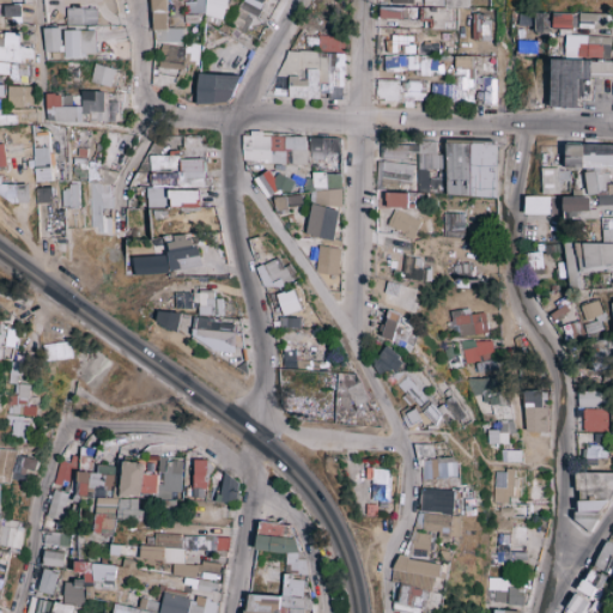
[(202,0),(184,0),(184,12),(204,12),(202,0)]
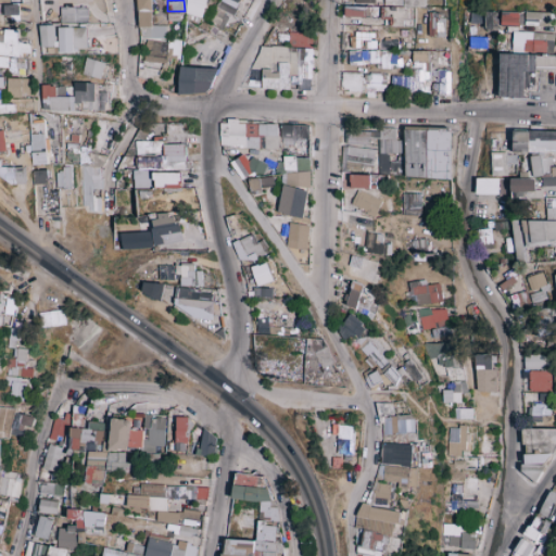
[(186,0),(184,14),(203,17),(205,0),(186,0)]
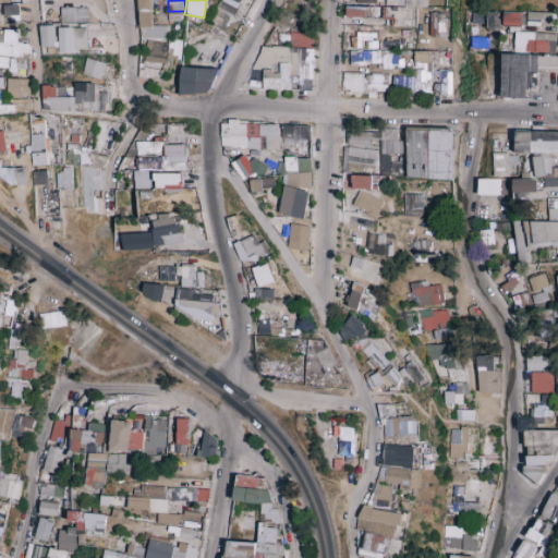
[(235,15),(240,0),(220,0),(218,10),(235,15)]
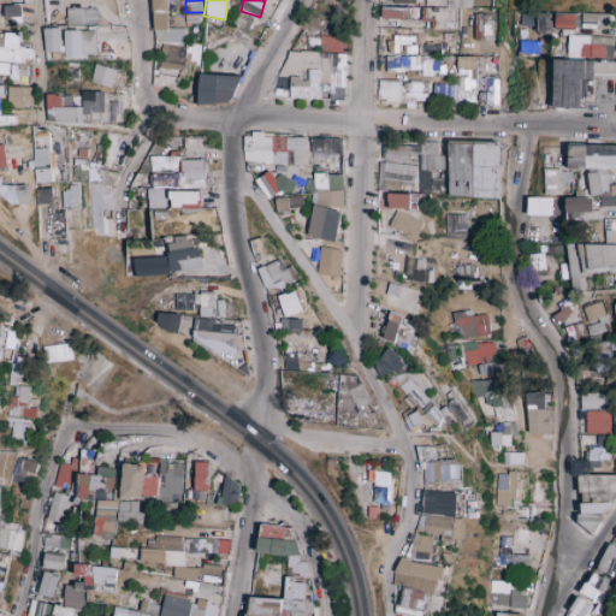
[(4,17),(21,17),(21,6),(4,5),(4,17)]
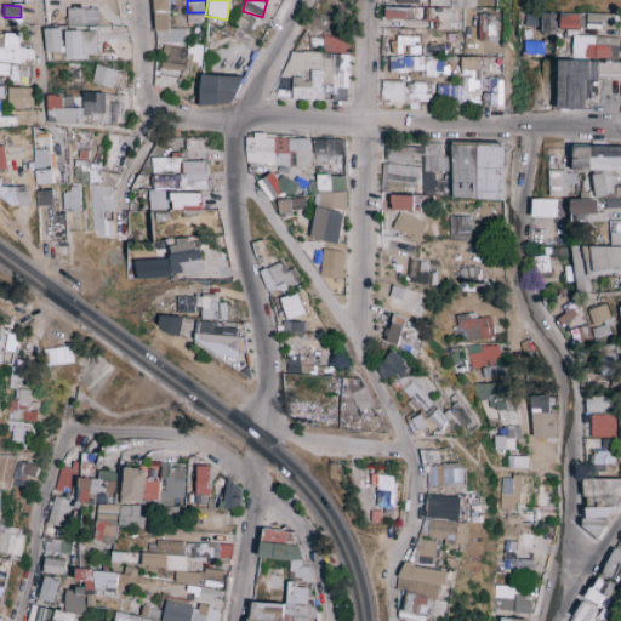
[(66,24),(97,24),(97,9),(67,7),(66,24)]
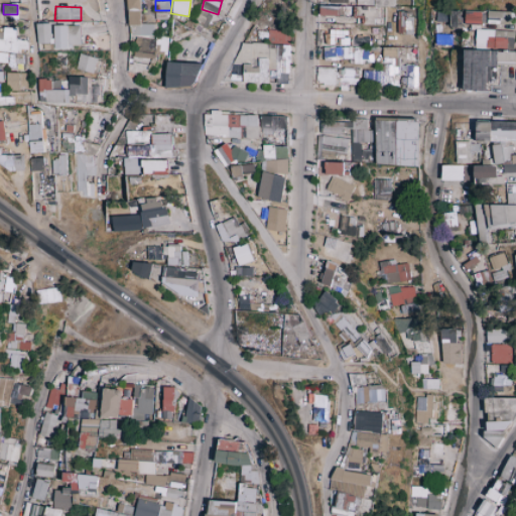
[(366,24),(366,12),(373,12),(373,7),(319,6),(319,17),(341,17),(341,23),(366,24)]
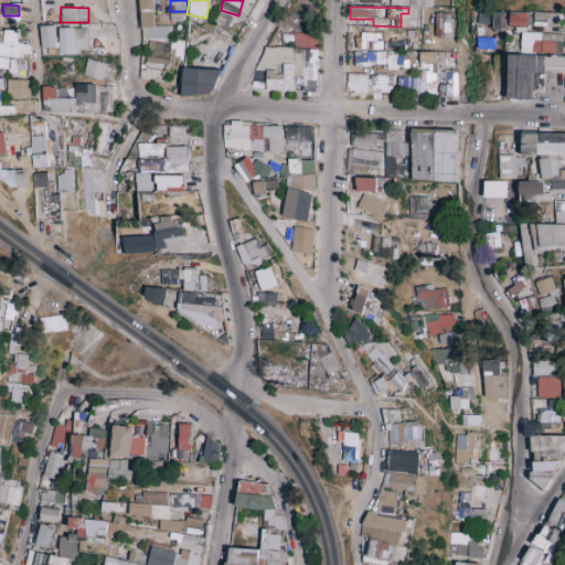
[(210,20),(225,29),(232,18),(216,9),(210,20)]
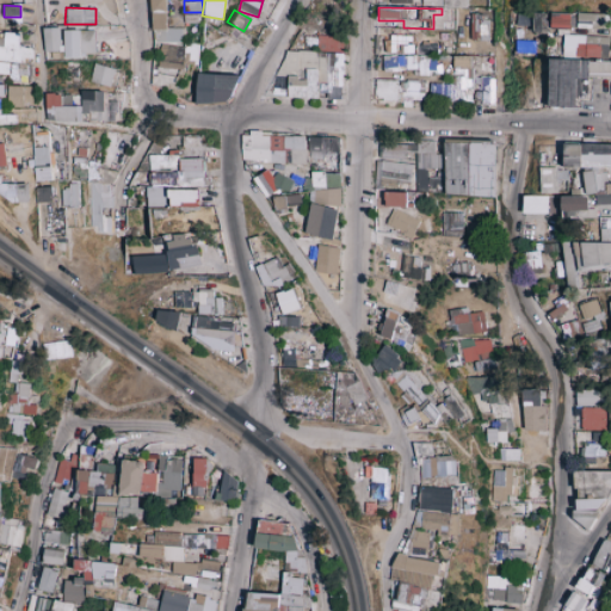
[(549,12),(532,13),(532,34),(549,34),(549,12)]
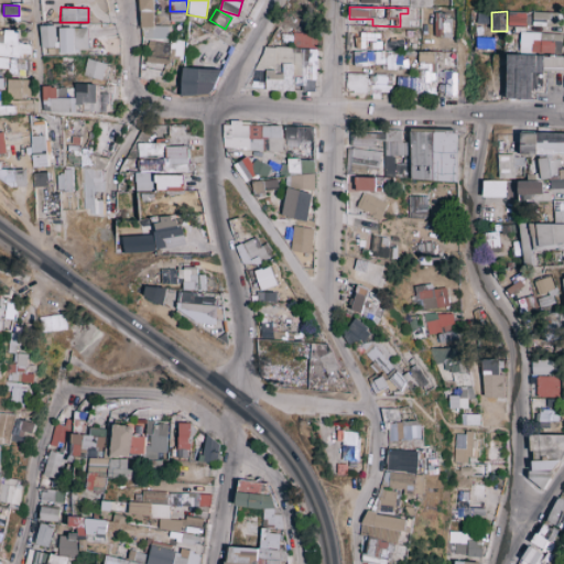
[(527,12),(509,11),(508,25),(525,26),(527,12)]
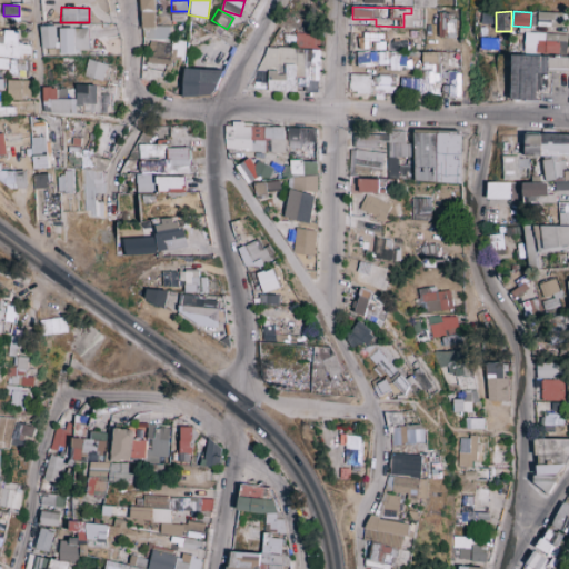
[(455,13),(438,12),(437,38),(455,38),(455,13)]
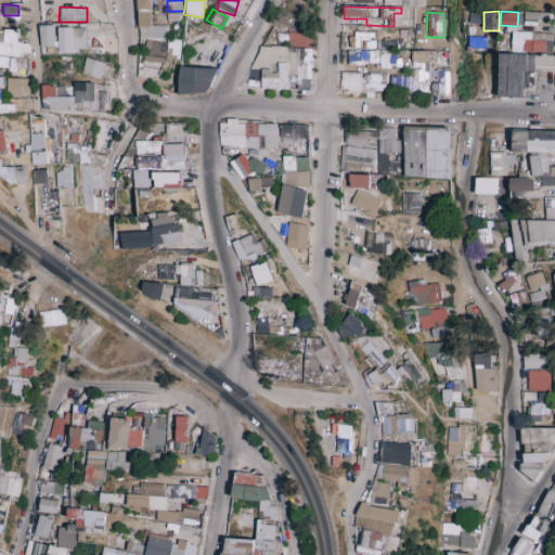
[(468,12),(468,23),(481,23),(482,12),(468,12)]
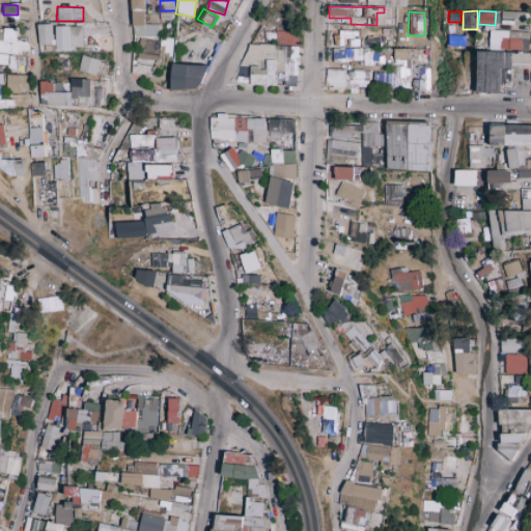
[(527,25),(527,12),(502,11),(501,25),(527,25)]
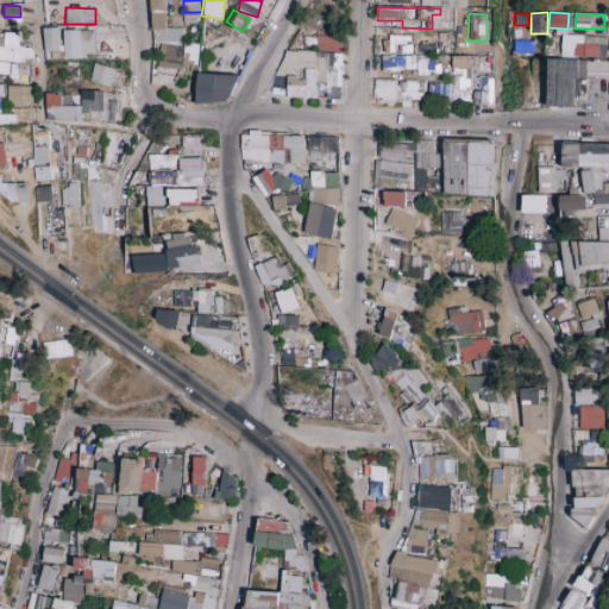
[(61,27),(43,27),(44,52),(61,51),(61,27)]
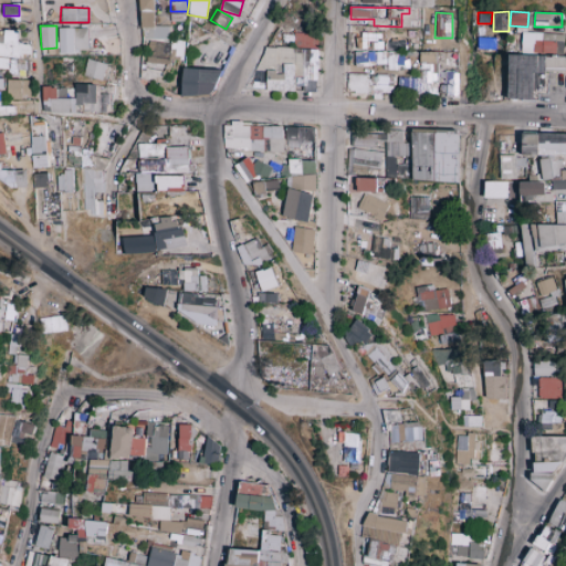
[(59,52),(87,52),(88,28),(60,28),(59,52)]
